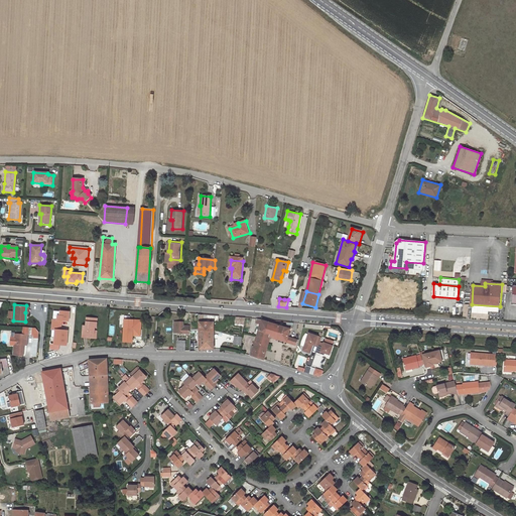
[(57,309),(56,319),(53,319),(52,329),(55,329),(61,330),(61,319),(69,320),(70,310),(57,309)]
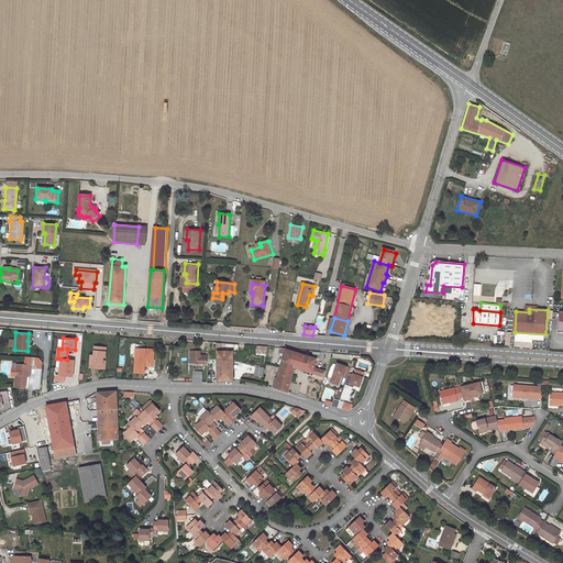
[(105,356),(107,356),(107,348),(96,346),(95,355),(91,355),(91,368),(102,370),(105,356)]
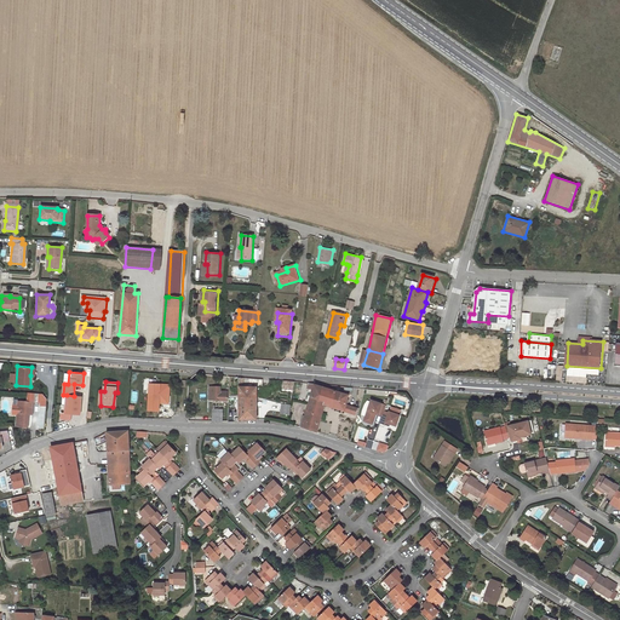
[(160,395),(160,403),(168,403),(168,385),(149,384),(149,394),(160,395)]
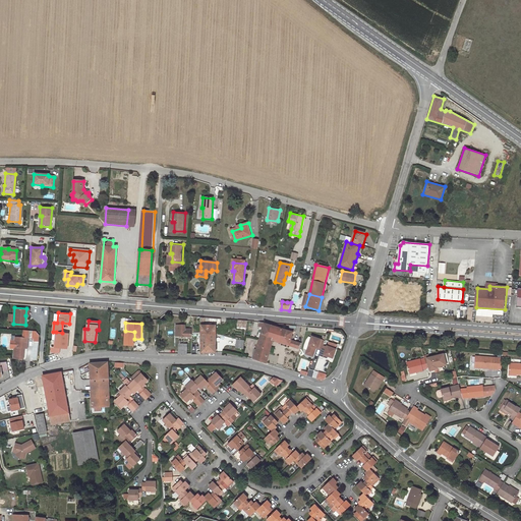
[(263,328),(259,339),(273,343),(273,340),(274,337),(270,335),(272,326),(262,324),(261,327),(263,328)]
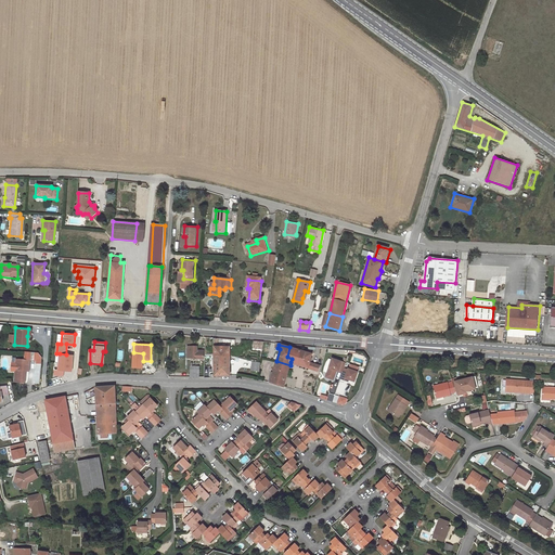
[(191,347),(190,347),(190,358),(204,359),(204,352),(197,352),(197,347),(191,347)]
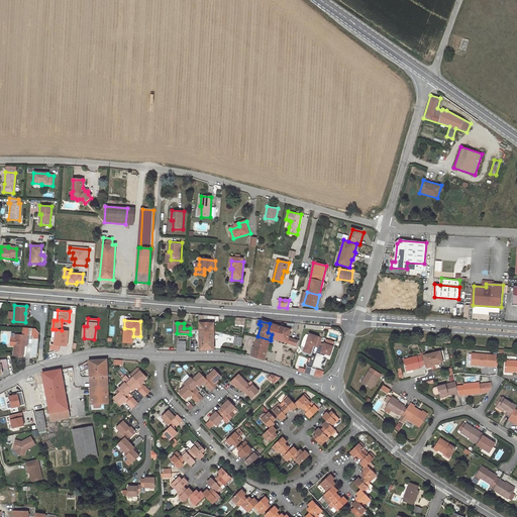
[(204,323),(199,323),(200,331),(214,332),(214,323),(204,323)]
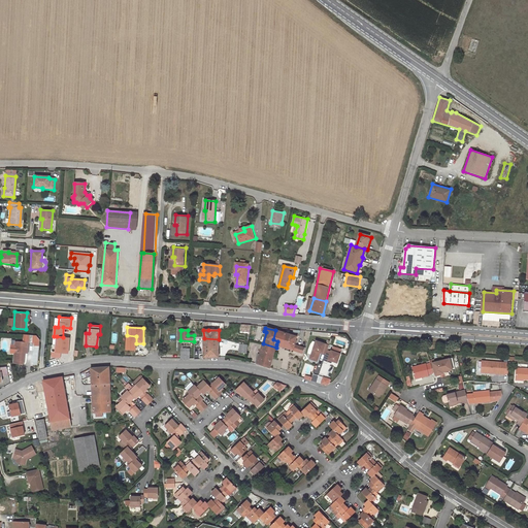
[(296,336),(275,330),(273,339),(277,341),(276,344),(303,353),(304,348),(295,345),(296,336)]
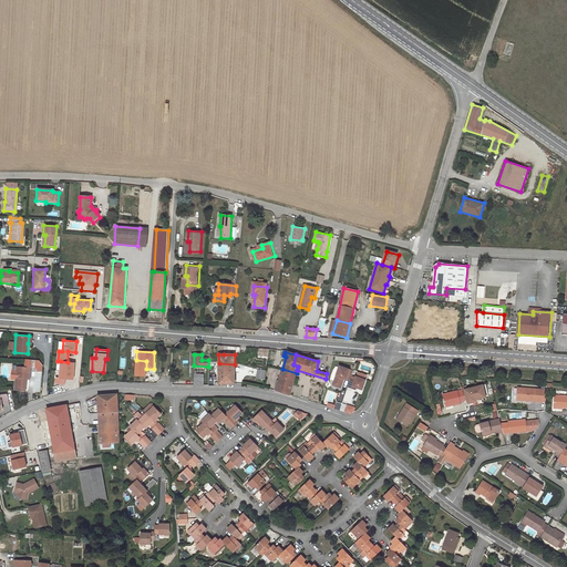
[(26,368),(31,369),(37,369),(38,360),(26,359),(26,368)]
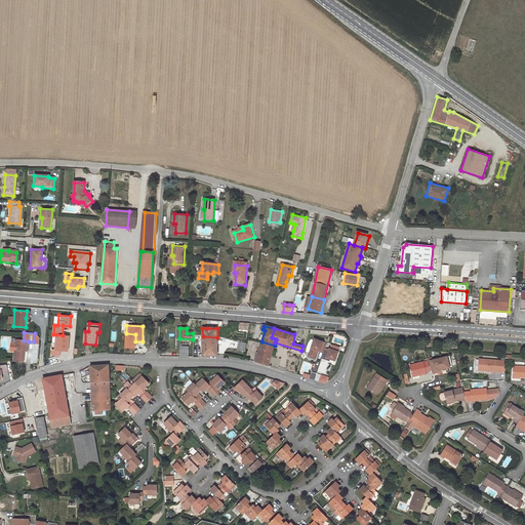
[(135,334),(126,333),(125,348),(135,349),(135,341),(135,334)]
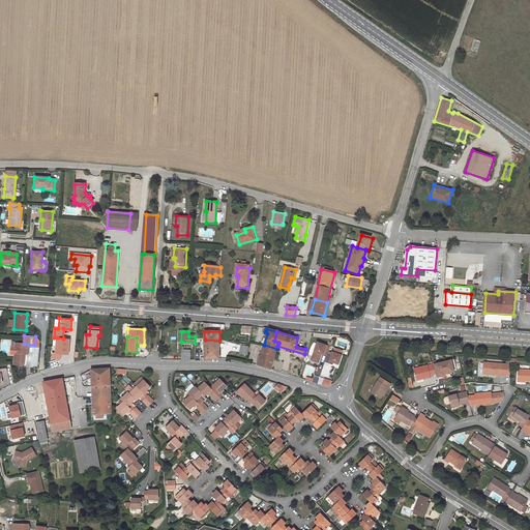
[(57,337),(56,353),(53,353),(53,357),(61,358),(61,354),(68,354),(70,339),(63,339),(57,337)]
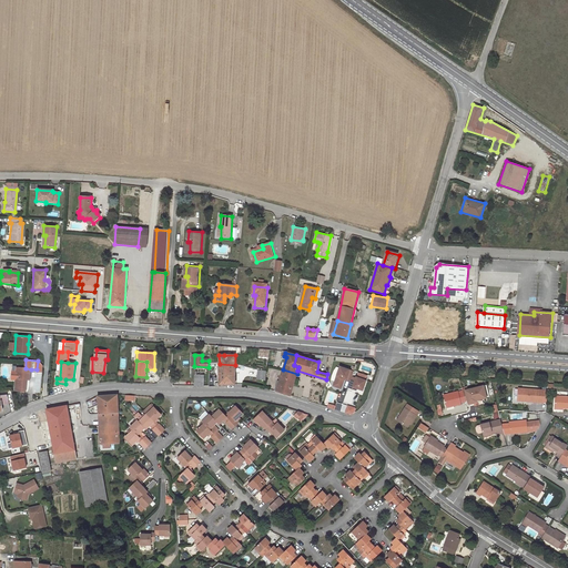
[(236,374),(235,365),(220,364),(220,368),(227,369),(227,374),(236,374)]
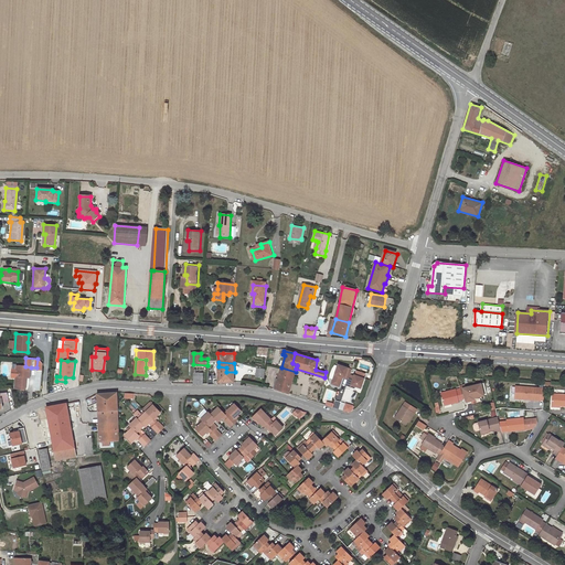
[(333,381),(341,384),(343,377),(350,380),(352,371),(353,370),(339,364),(333,381)]
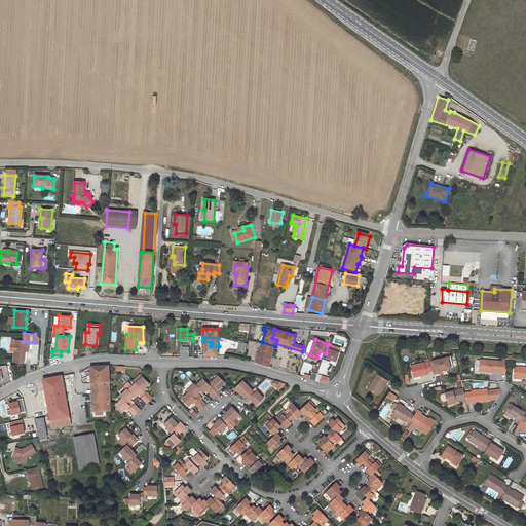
[(26,346),(28,346),(29,342),(15,341),(15,344),(14,352),(13,362),(24,363),(25,351),(26,346)]
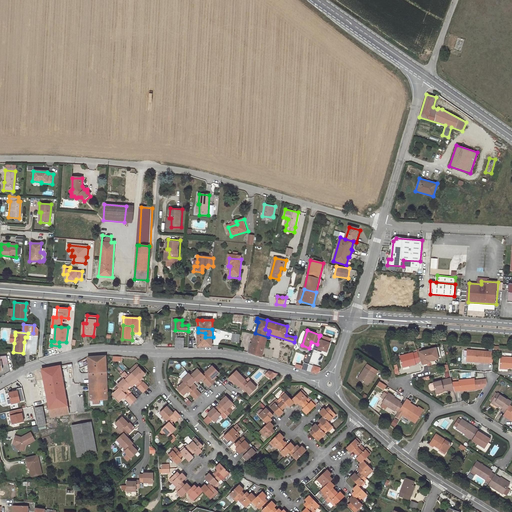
[(213,346),(213,337),(205,337),(205,333),(198,332),(198,345),(198,347),(213,346)]
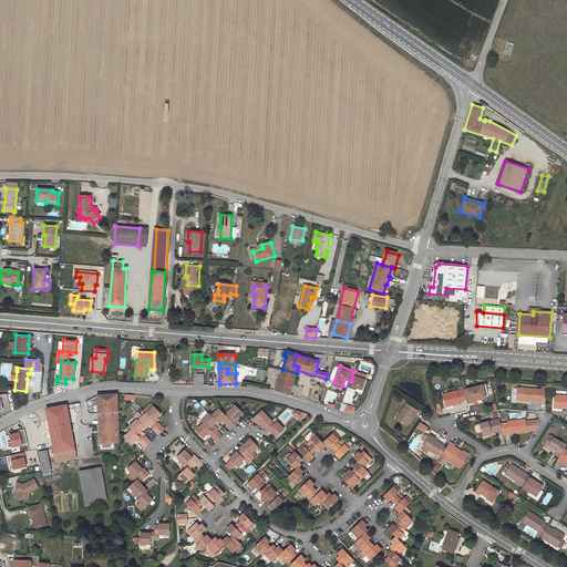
[(290,395),(297,373),(282,369),(277,391),(290,395)]
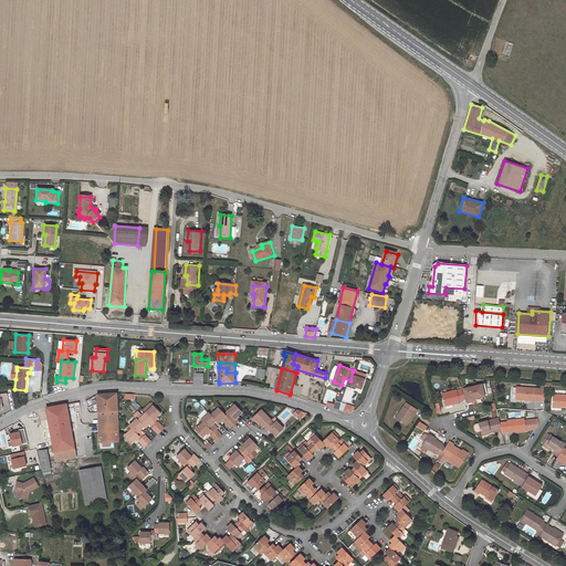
[(254,369),(253,378),(264,381),(265,373),(254,369)]
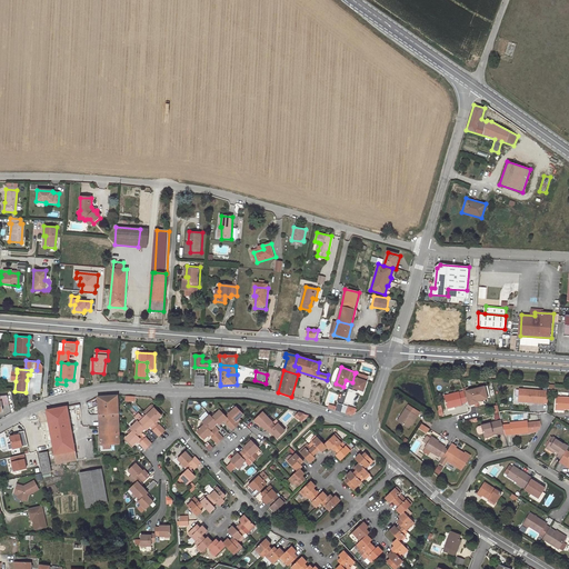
[(352,382),(350,388),(356,390),(357,389),(360,390),(365,391),(369,377),(359,373),(359,375),(355,373),(352,382)]
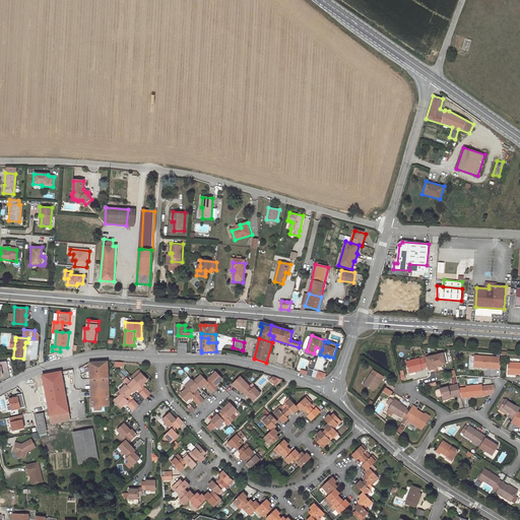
[(179,354),(187,354),(187,347),(184,347),(184,343),(179,343),(179,354)]
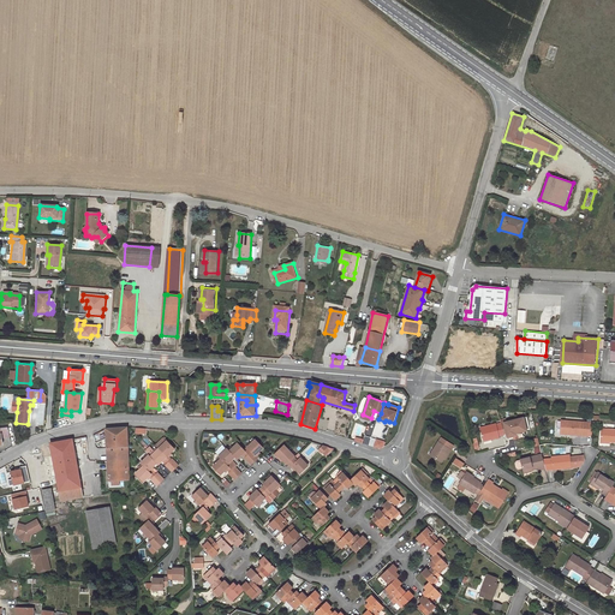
[(505,423),(502,424),(505,434),(507,433),(508,436),(517,434),(517,431),(527,429),(524,415),(505,419),(505,423)]
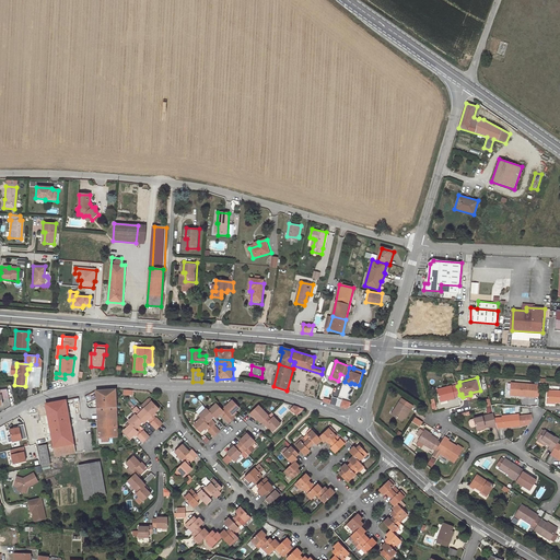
[(512,392),(540,395),(541,384),(513,381),(512,392)]
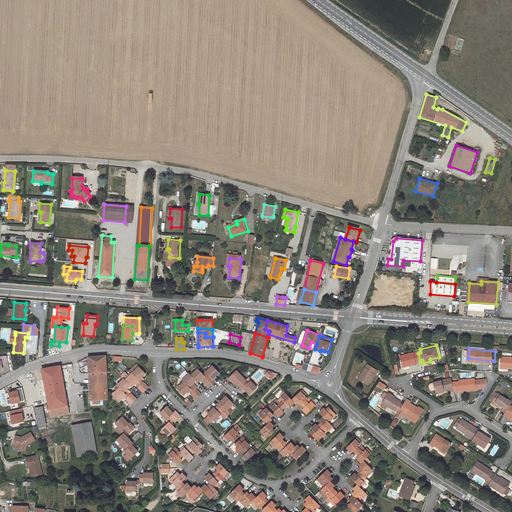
[(409,364),(409,365),(417,363),(417,362),(420,361),(418,353),(415,354),(414,352),(401,355),(403,365),(409,364)]
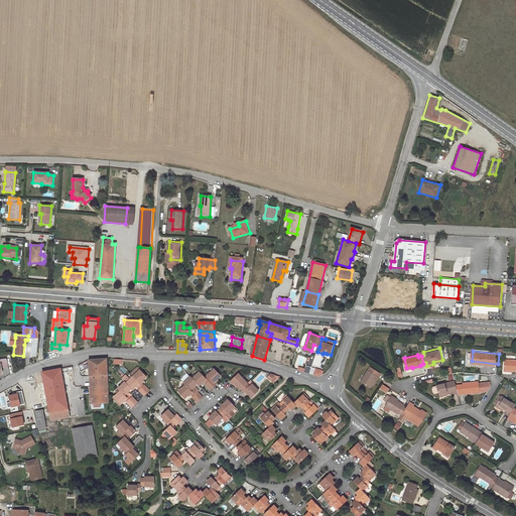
[(7,358),(0,359),(0,373),(2,373),(1,367),(8,366),(7,358)]
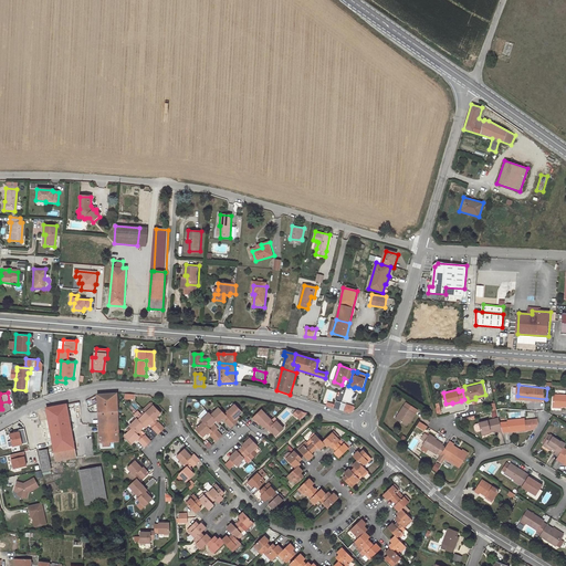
[(565,404),(565,394),(555,392),(554,404),(565,404)]
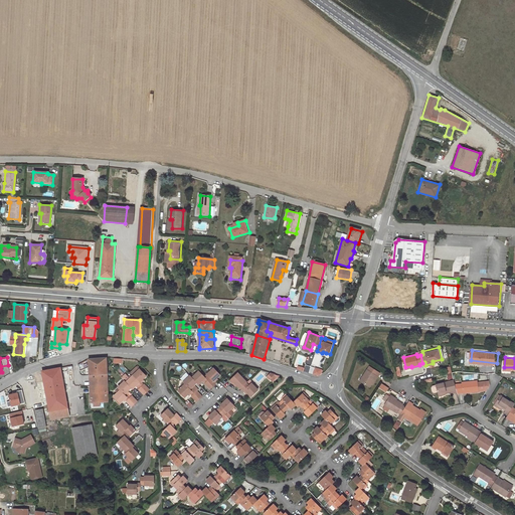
[(108,401),(107,358),(101,358),(89,359),(91,402),(108,401)]
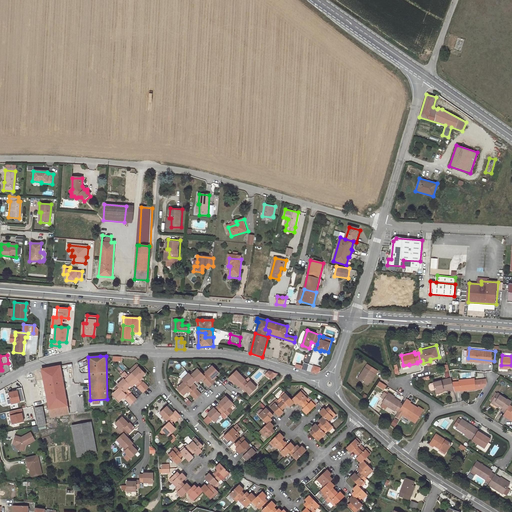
[(317,374),(319,368),(304,363),(302,369),(315,374),(317,374)]
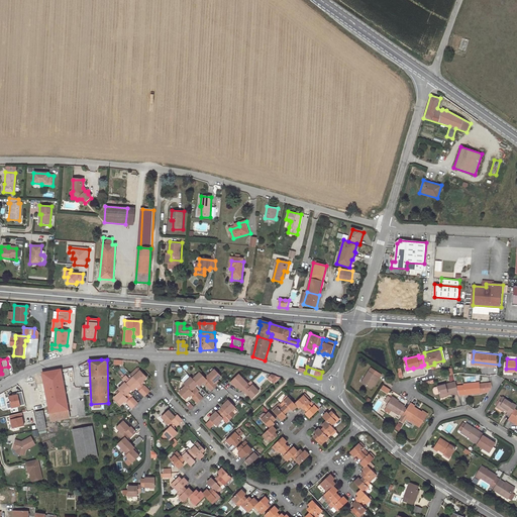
[(381,374),(371,367),(362,381),(372,388),(377,380),(377,381),(381,374)]
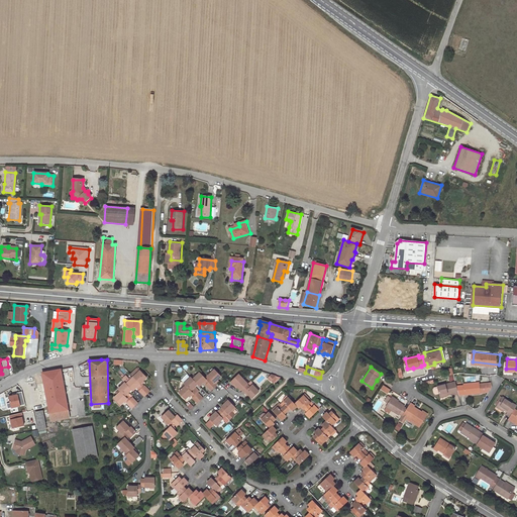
[(134,378),(140,372),(137,369),(131,375),(134,378)]
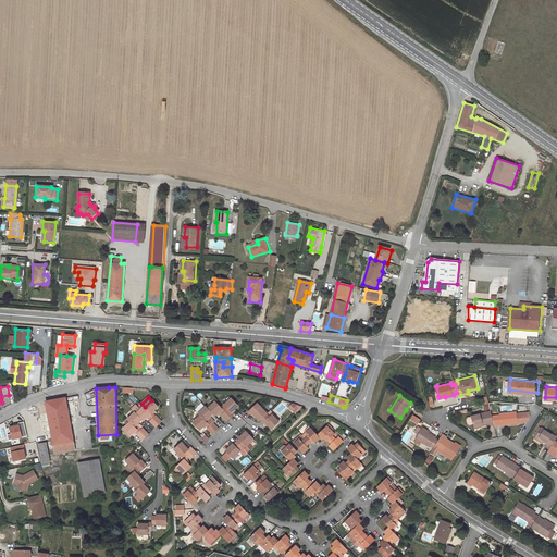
[(74,449),(66,398),(46,401),(56,453),(74,449)]
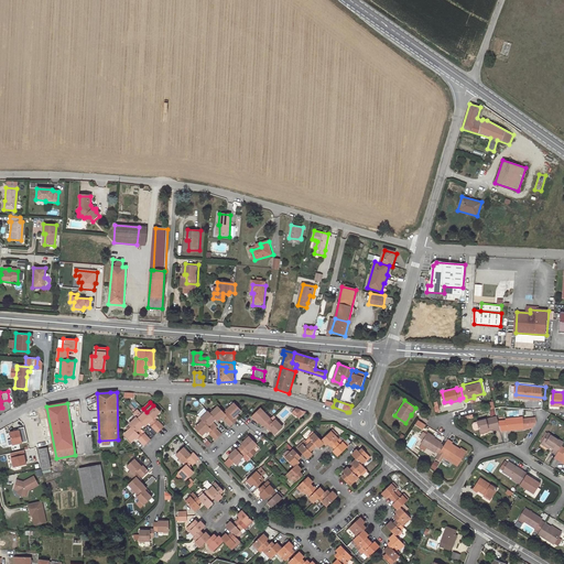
[(242,412),(235,404),(225,414),(228,419),(226,421),(225,422),(230,427),(237,421),(235,419),(242,412)]
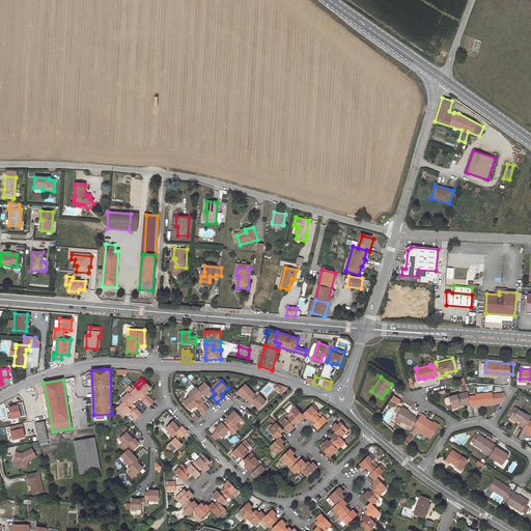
[(135,391),(131,394),(136,399),(138,401),(141,398),(145,393),(150,389),(144,382),(138,388),(135,391)]
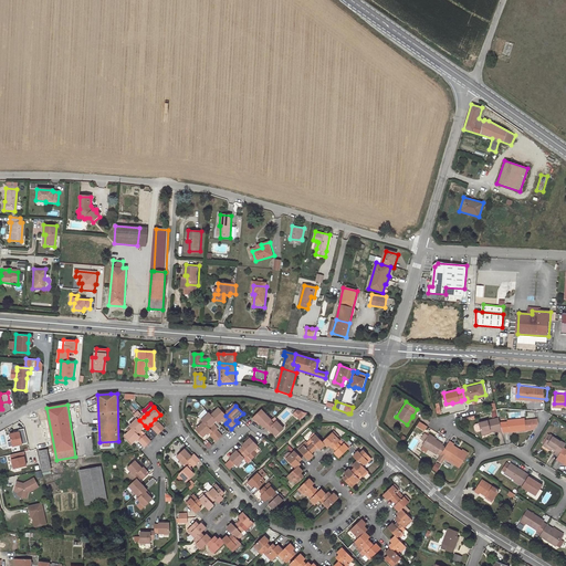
[(219,409),(212,416),(217,421),(219,422),(223,418),(227,422),(229,420),(226,416),(219,409)]
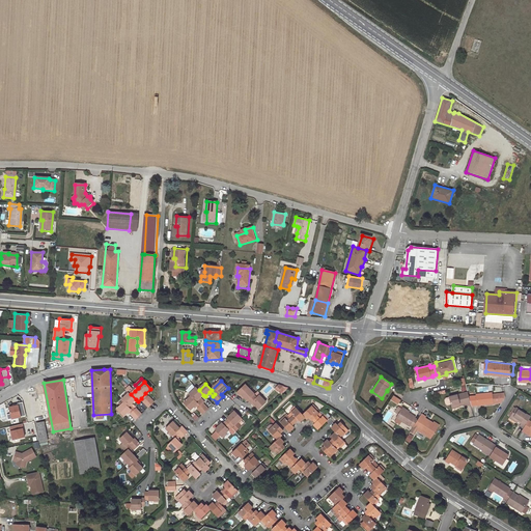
[(27,390),(28,395),(38,393),(37,386),(27,390)]
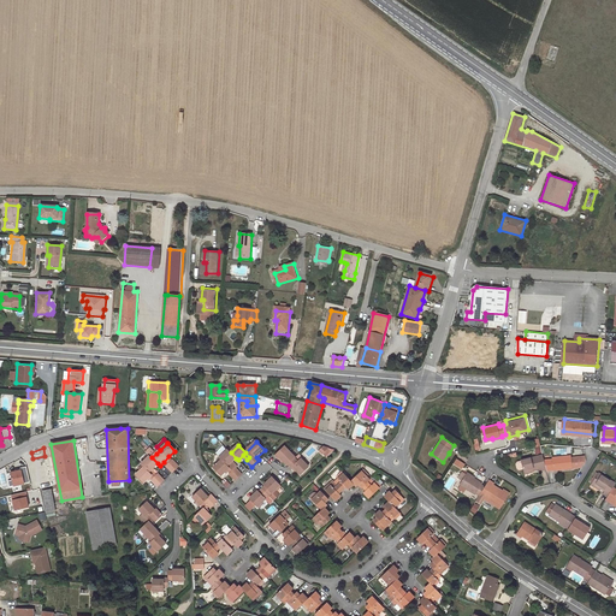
[(284,448),(280,451),(274,457),(277,461),(278,460),(285,467),(288,466),(290,469),(292,468),(300,475),(308,468),(300,461),(297,462),(294,460),(294,458),(284,448)]
